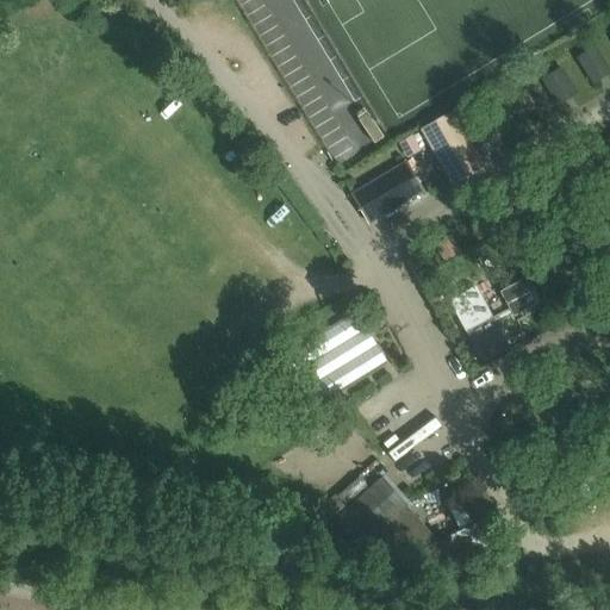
[(597,63),(591,55),(579,62),(585,70),(597,63)]
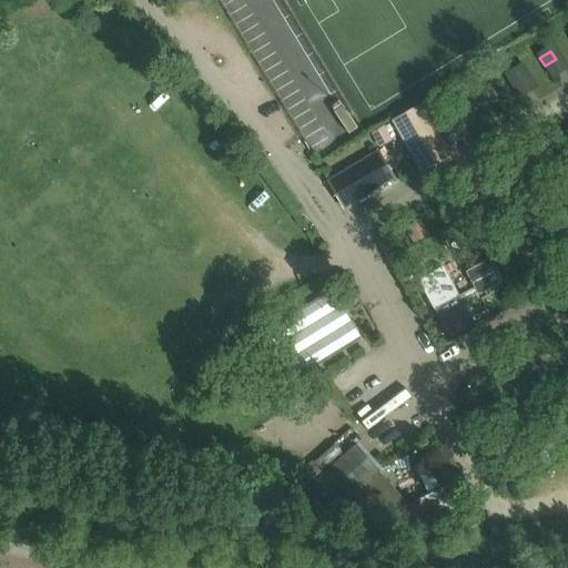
[(524,79),(518,71),(508,77),(513,85),(524,79)]
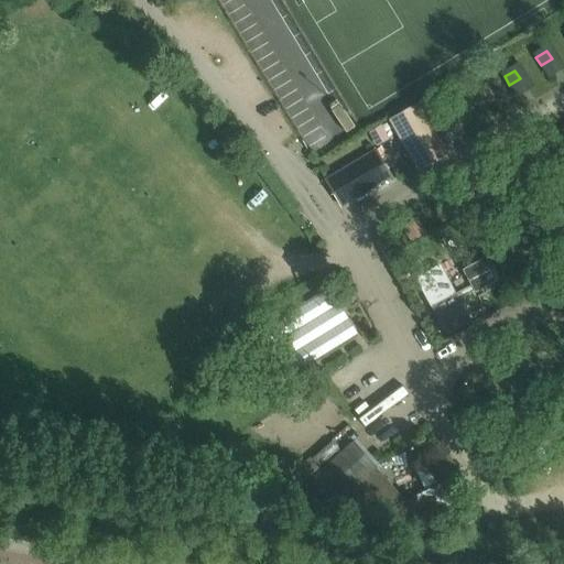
[(488,98),(484,89),(473,96),(478,105),(488,98)]
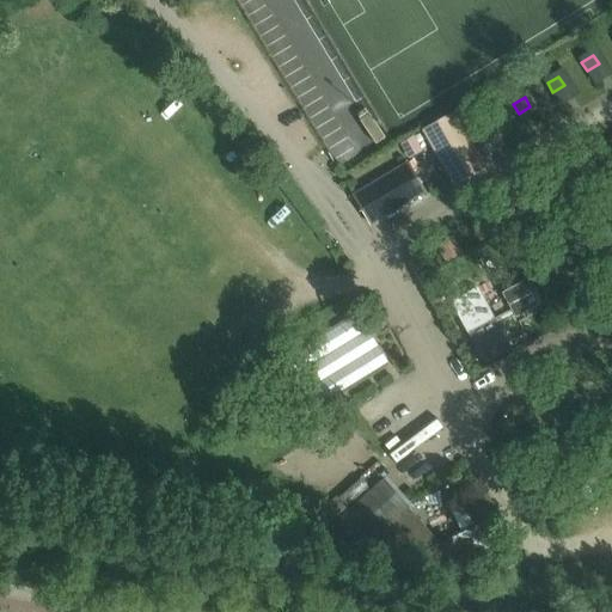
[(463,132),(453,115),(424,130),(456,185),(484,169),(467,140),(478,134),(473,124),(463,132)]
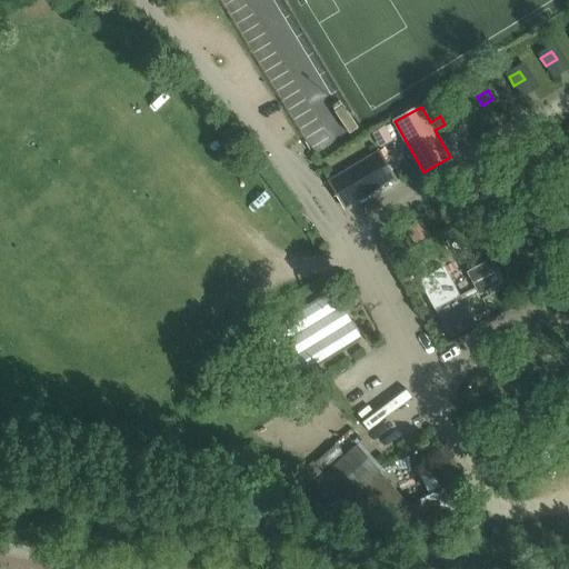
[(552,157),(547,149),(536,156),(541,163),(552,157)]
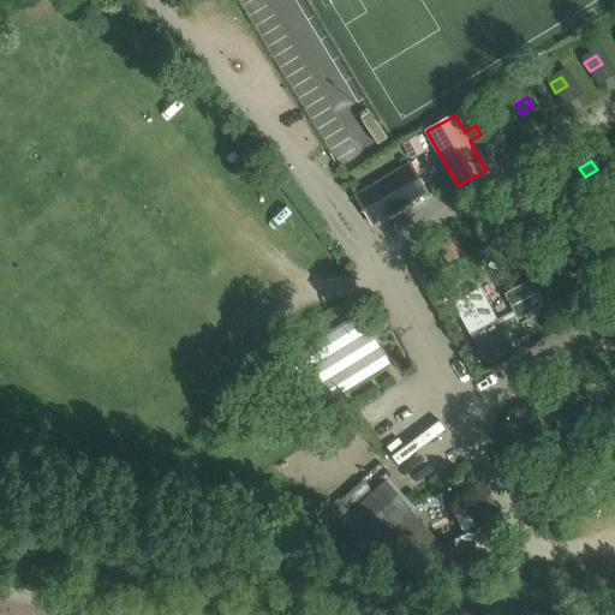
[(421,191),(406,167),(356,198),(370,221),(421,191)]
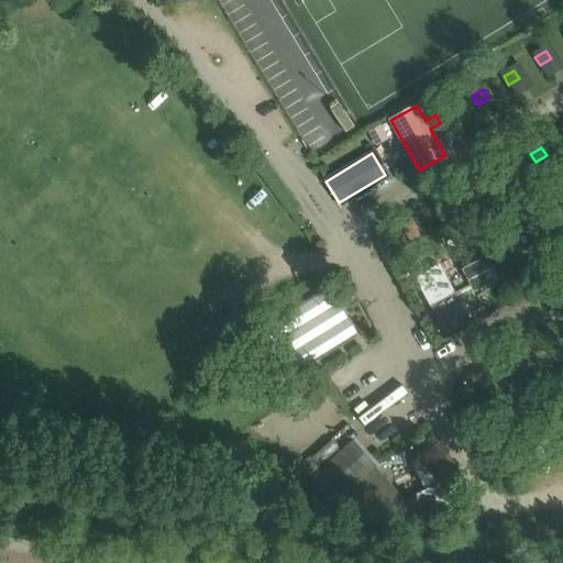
[(515,175),(509,167),(498,174),(503,181),(515,175)]
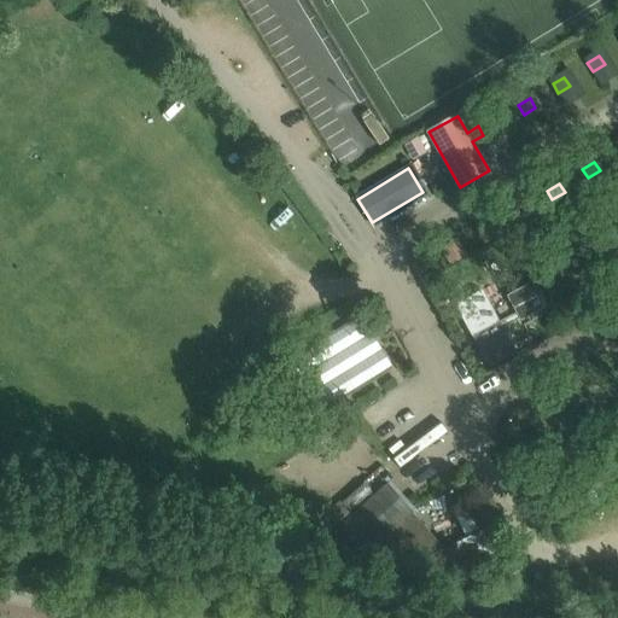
[(530,214),(524,205),(513,213),(518,221),(530,214)]
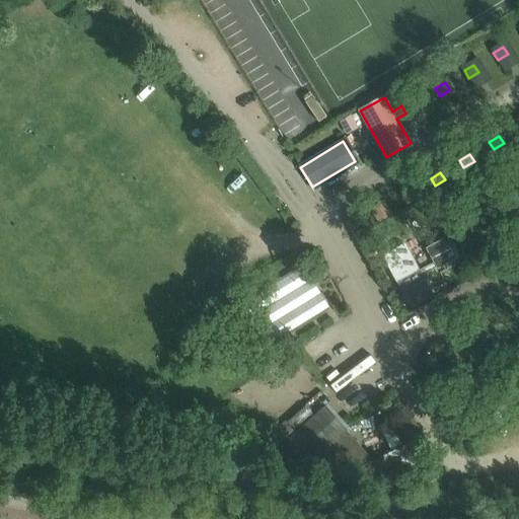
[(416,197),(412,190),(401,196),(406,203),(416,197)]
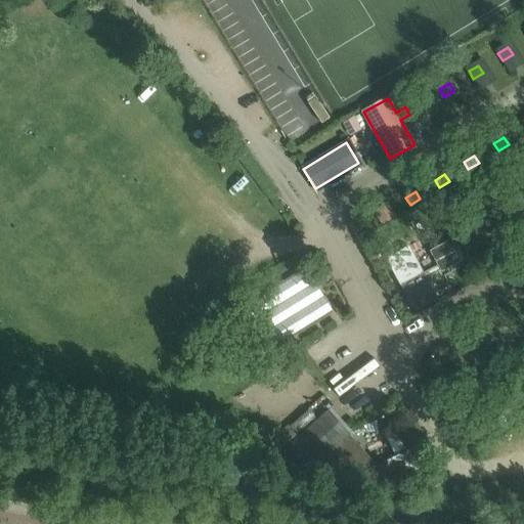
[(390,217),(386,210),(376,216),(381,223),(390,217)]
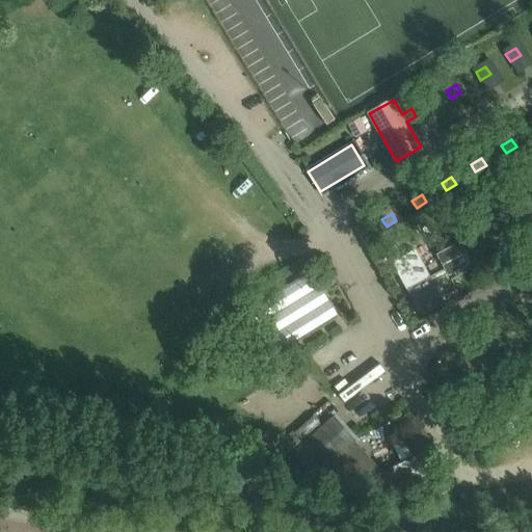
[(460,241),(439,251),(449,274),(472,264),(460,241)]
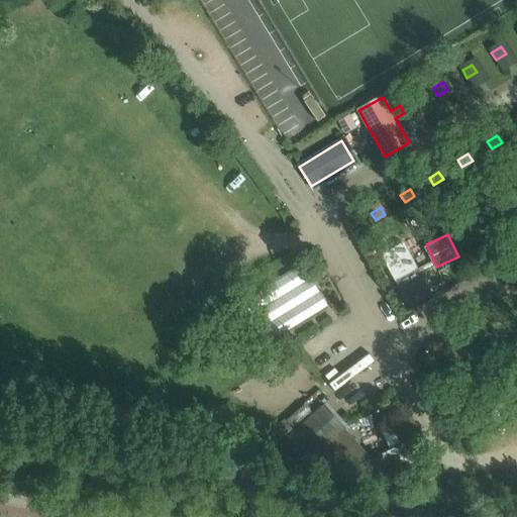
[(381,255),(411,310),(434,297),(404,242),(381,255)]
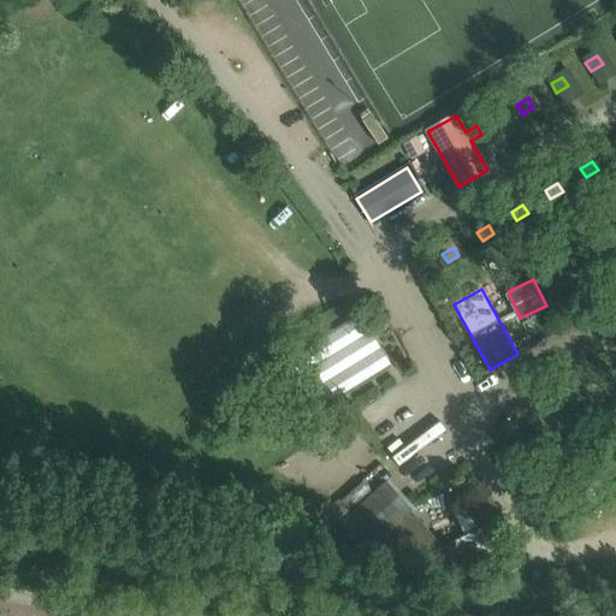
[(321,410),(388,369),(355,317),(289,357),(321,410)]
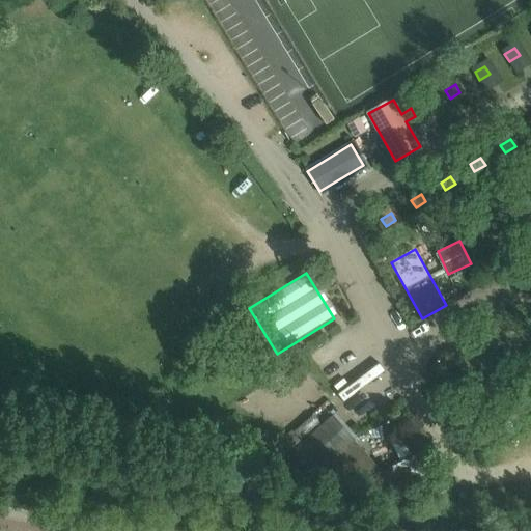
[(380,475),(352,444),(354,443),(331,417),(290,453),(313,477),(338,456),(363,483),(372,501),(421,477),(412,457),(380,475)]
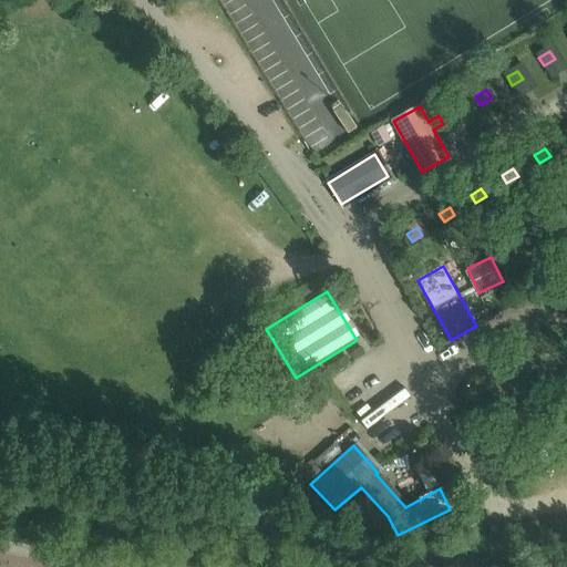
[(312,461),(291,481),(300,491),(322,471),(312,461)]
